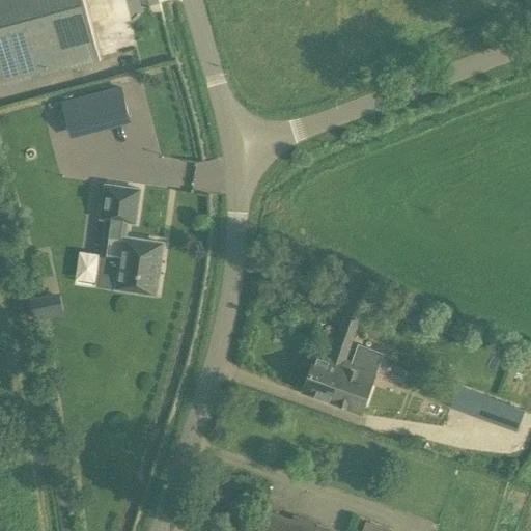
[(80,0),(0,0),(0,80),(94,54),(80,0)]
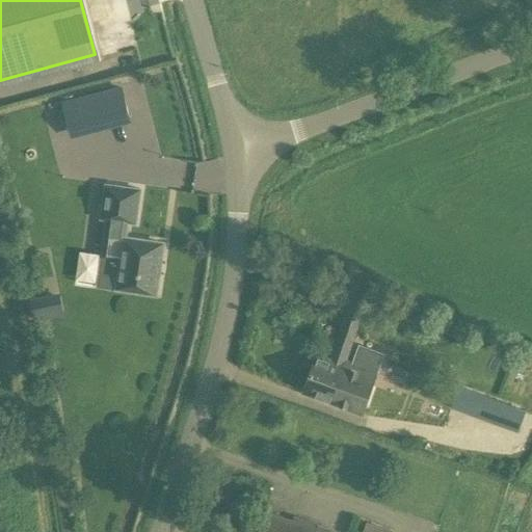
[(120,87),(101,91),(108,120),(127,115),(120,87)]
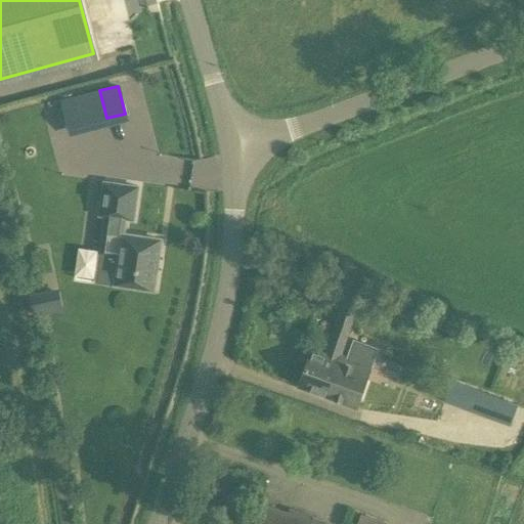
[(75,97),(60,101),(64,119),(79,115),(75,97)]
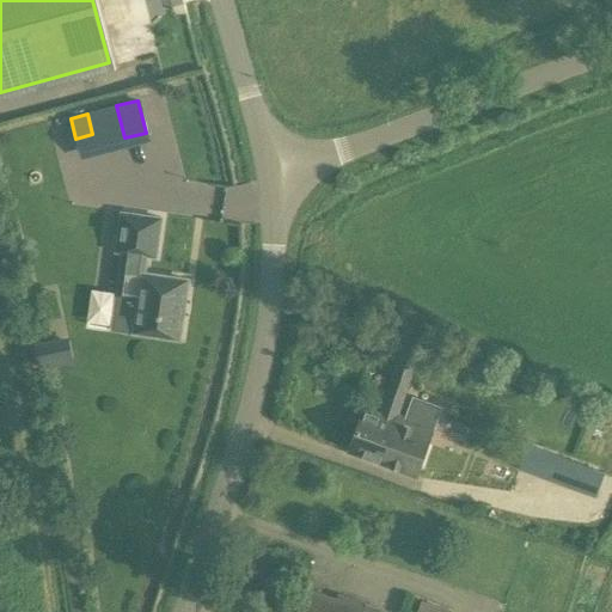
[(181,338),(188,280),(146,274),(148,255),(157,256),(163,218),(123,212),(117,251),(124,252),(118,295),(140,299),(135,331),(181,338)]
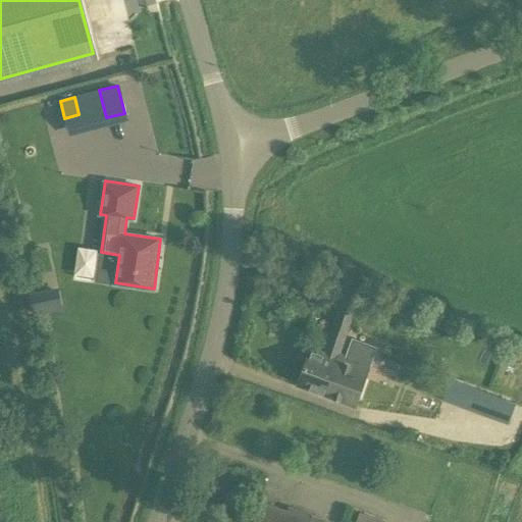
[(369,365),(338,355),(351,321),(335,316),(324,350),(311,345),(298,383),(356,405),(369,365)]
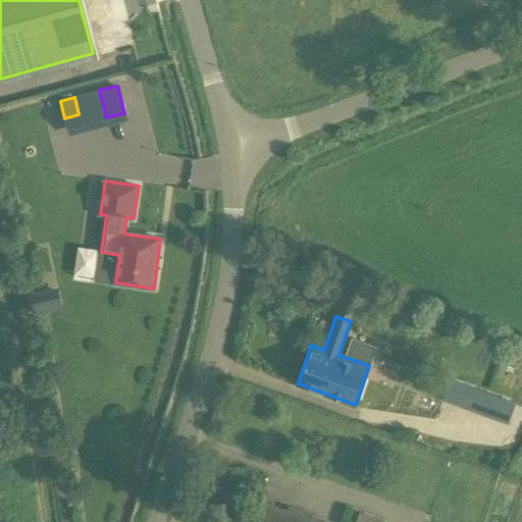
[(450,377),(441,399),(454,404),(484,414),(491,393),(450,377)]
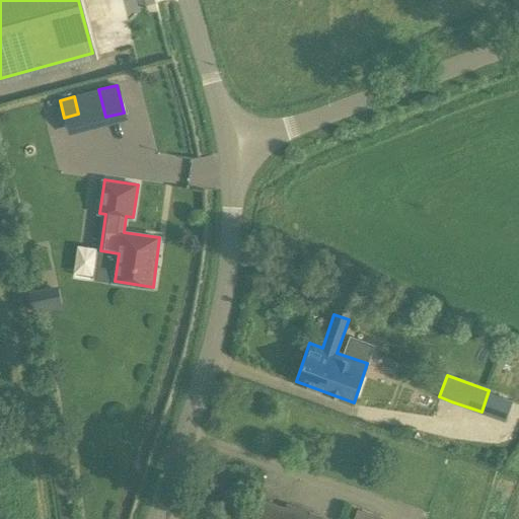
[(258,496),(251,518),(382,518),(383,518),(357,509),(353,518),(320,518),(322,515),(258,496)]
